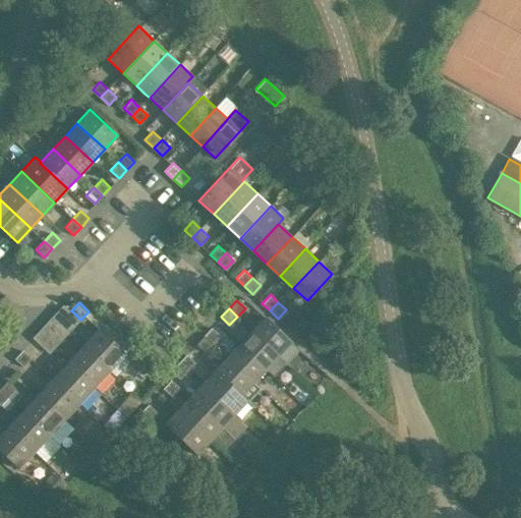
[(298,348),(265,317),(250,331),(278,356),(285,362),(298,348)]
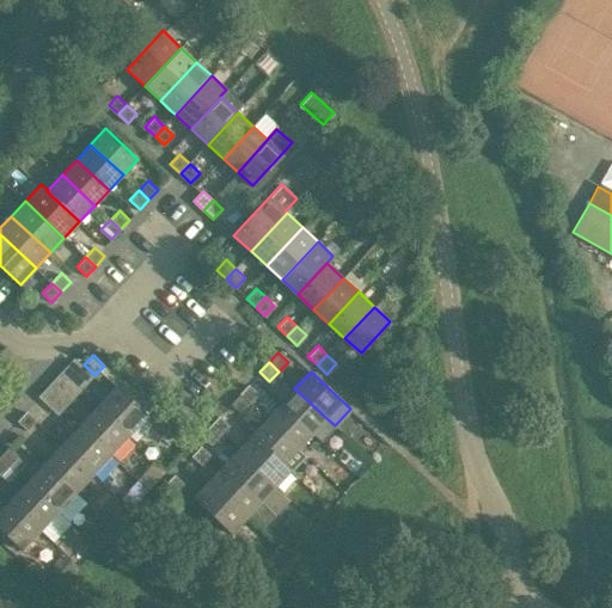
[(249,384),(239,393),(250,403),(259,393),(249,384)]
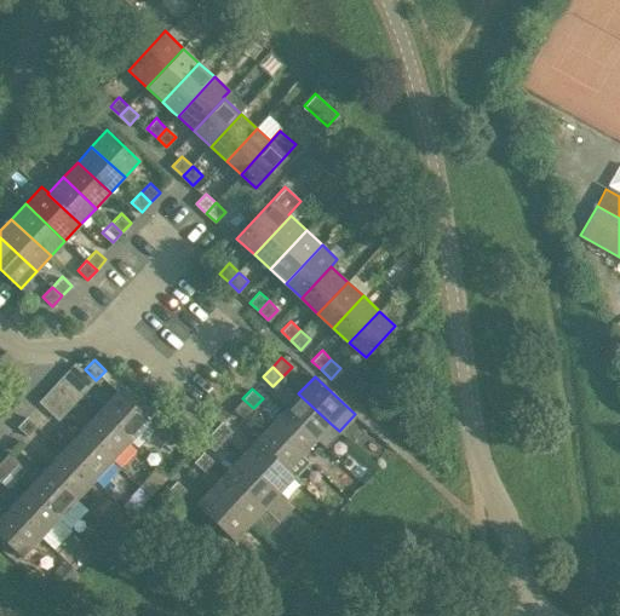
[(49,410),(58,399),(49,391),(39,401),(49,410)]
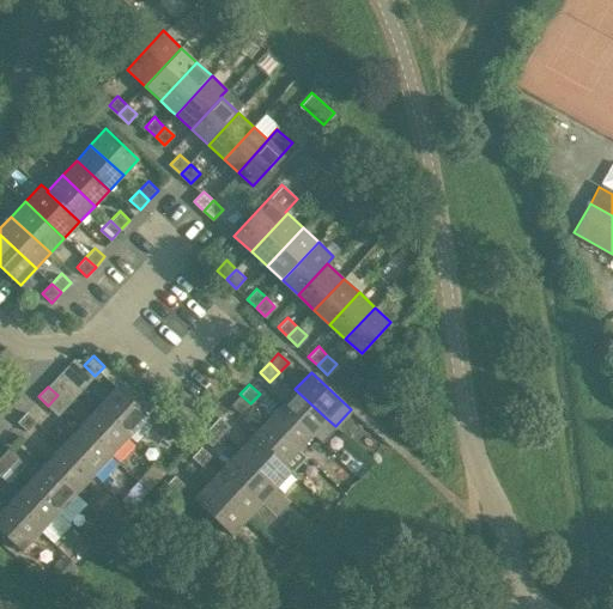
[(116,387),(97,407),(128,437),(147,415),(116,387)]
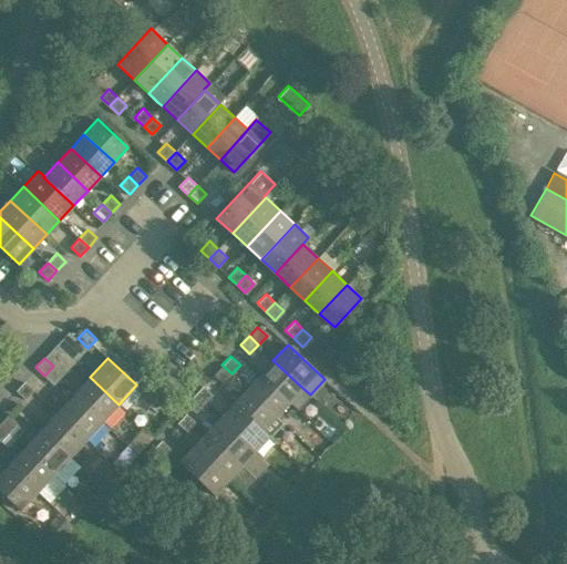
[(259,375),(289,402),(302,388),(272,360),(259,375)]
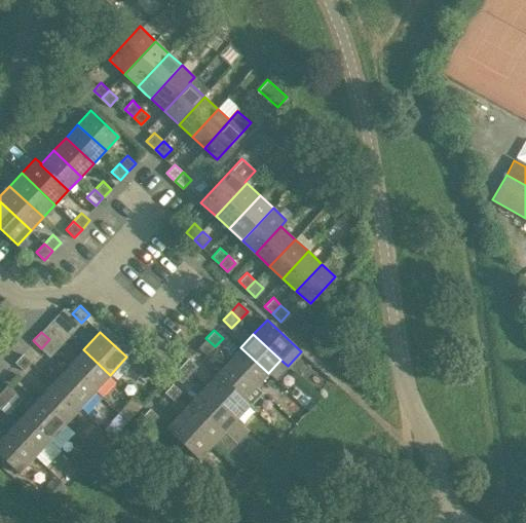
[(208,356),(215,346),(205,338),(198,347),(208,356)]
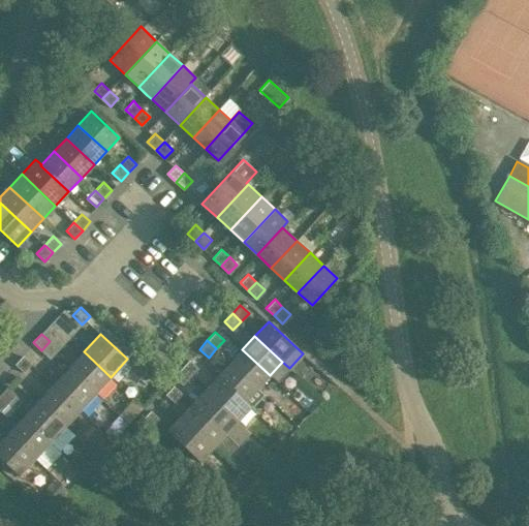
[(50,341),(41,350),(50,358),(58,349),(50,341)]
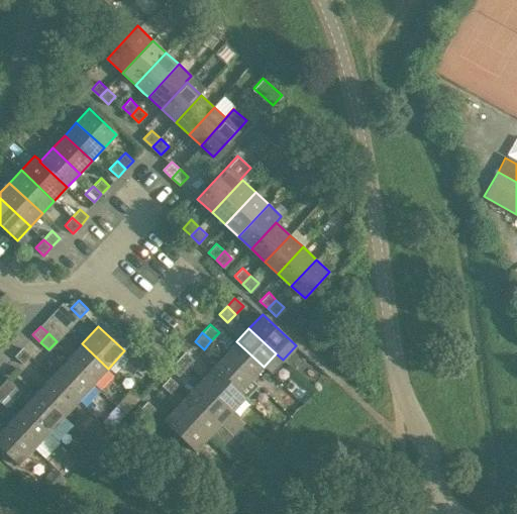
[(225,354),(251,379),(264,367),(236,341),(225,354)]
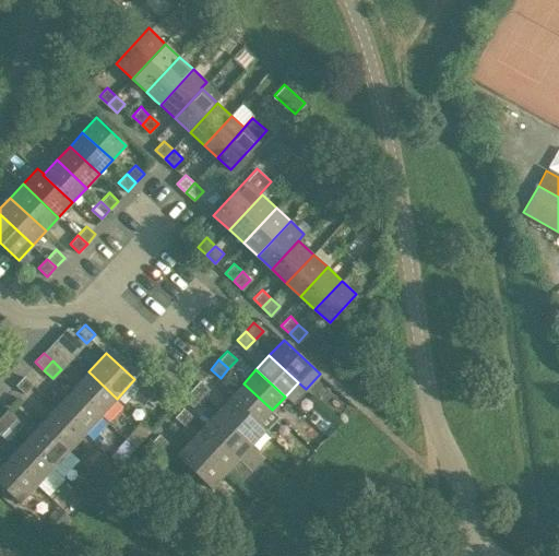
[(72,389),(100,415),(117,399),(88,371),(72,389)]
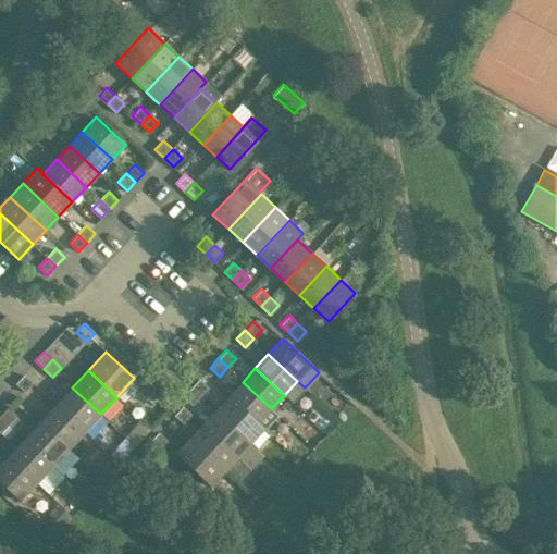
[(33,383),(24,374),(15,383),(24,392),(33,383)]
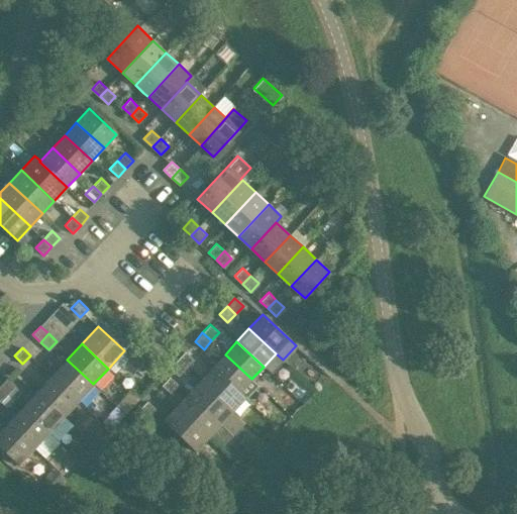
[(185,351),(177,360),(186,368),(193,360),(185,351)]
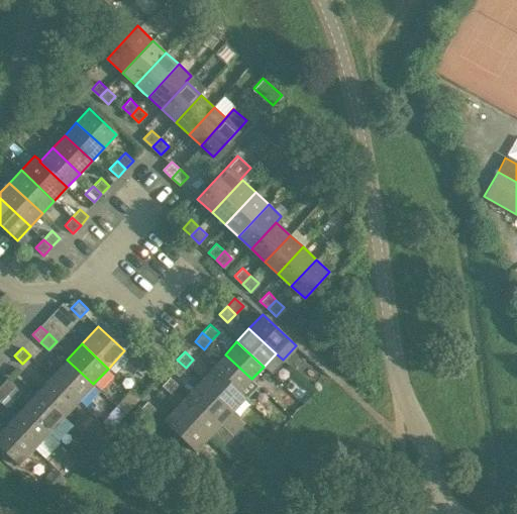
[(251,379),(225,354),(213,368),(239,392),(245,397),(257,385),(251,379)]
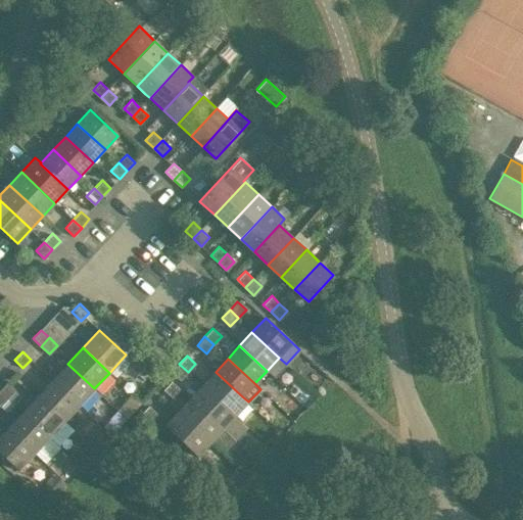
[(52,380),(80,405),(94,388),(67,364),(52,380)]
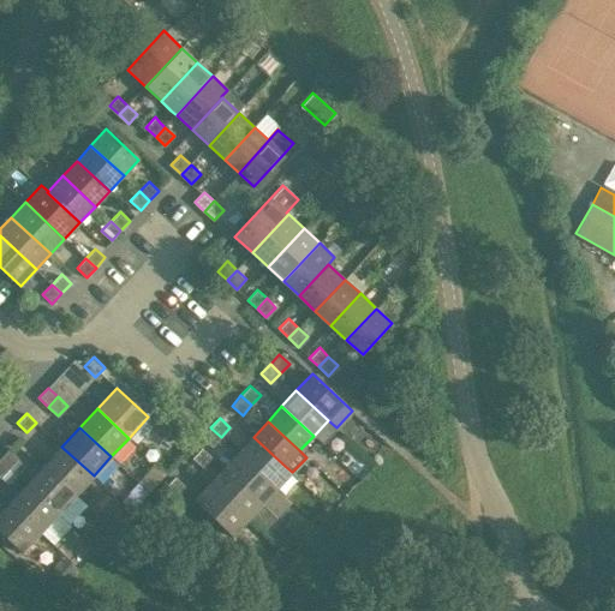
[(213,447),(221,437),(210,427),(202,437),(213,447)]
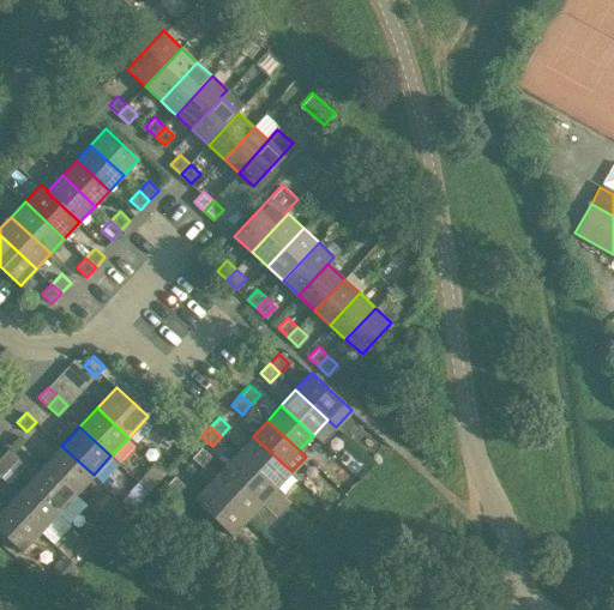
[(284,465),(253,436),(238,452),(276,488),(292,471),(284,465)]
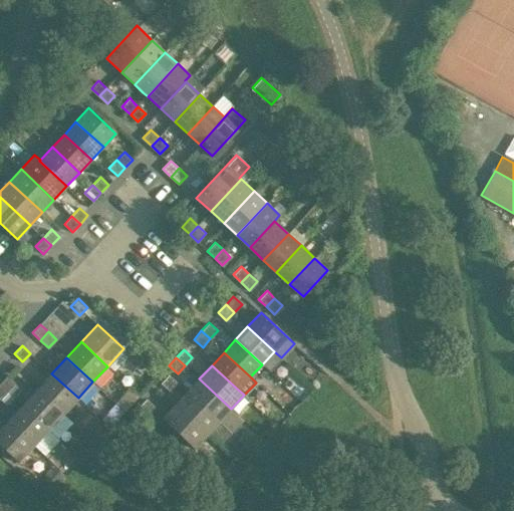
[(37,390),(63,414),(78,398),(51,373),(37,390)]
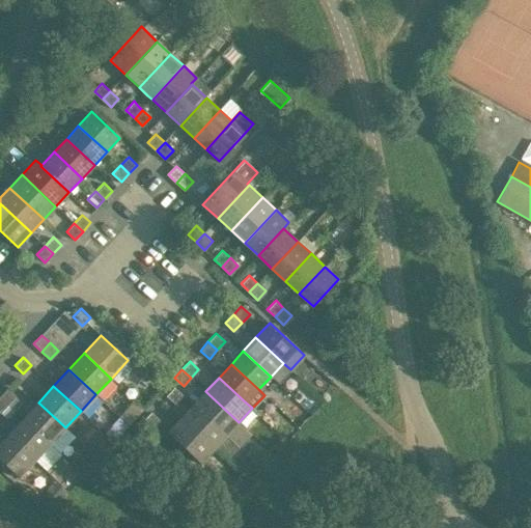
[(184,395),(174,386),(166,395),(175,404),(184,395)]
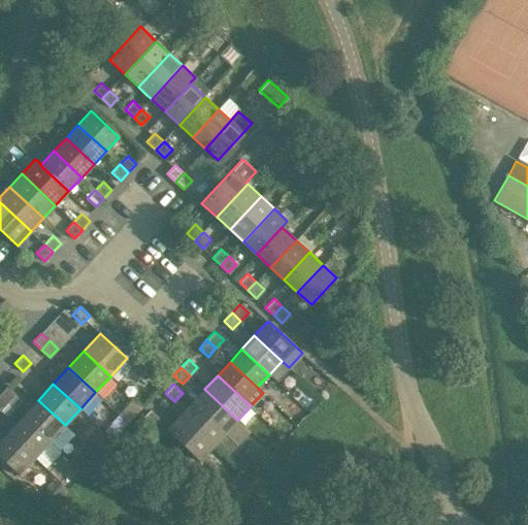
[(6,387),(0,393),(0,395),(7,402),(14,394),(6,387)]
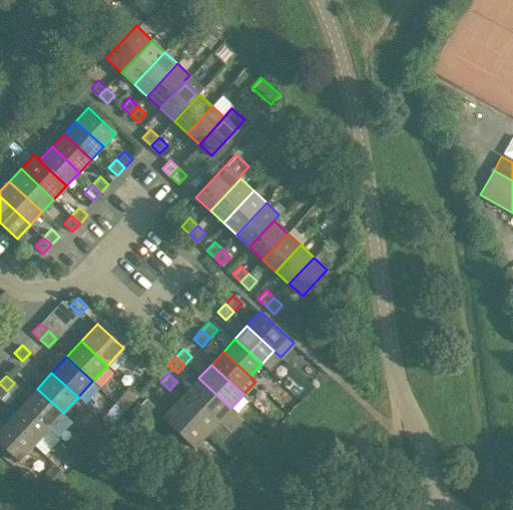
[(186,391),(218,420),(230,408),(198,378),(186,391)]
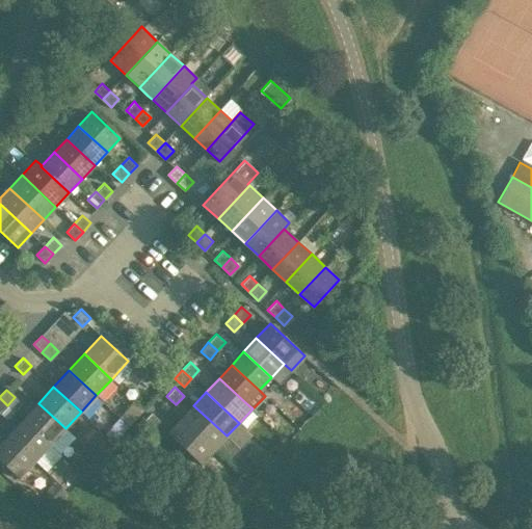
[(23,419),(50,445),(65,428),(38,403),(23,419)]
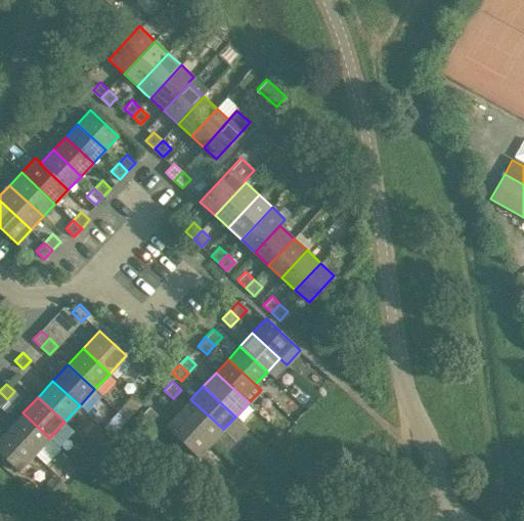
[(178,413),(211,443),(223,429),(190,399),(178,413)]
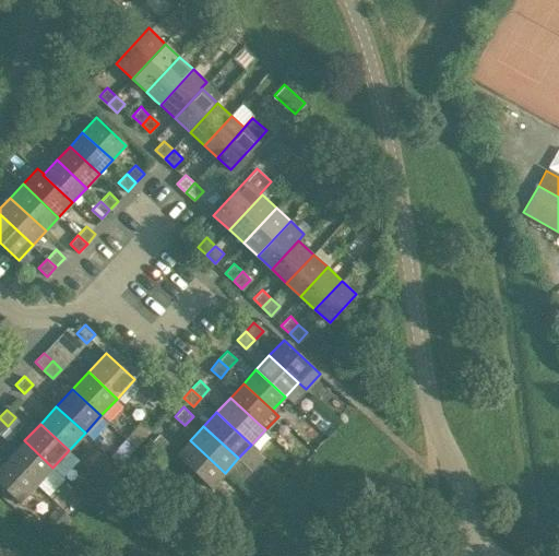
[(168,442),(159,434),(151,442),(161,451),(168,442)]
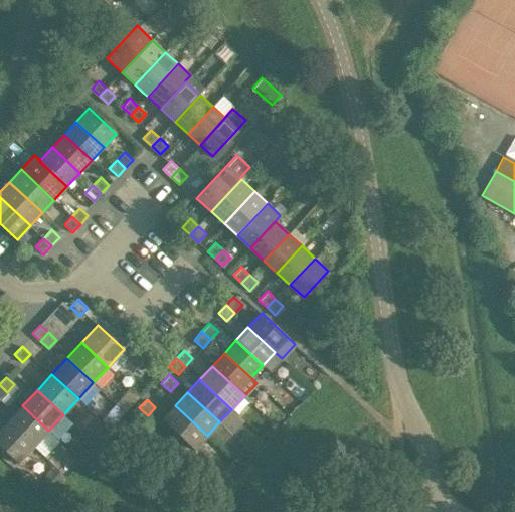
[(7,421),(34,447),(48,431),(22,405),(7,421)]
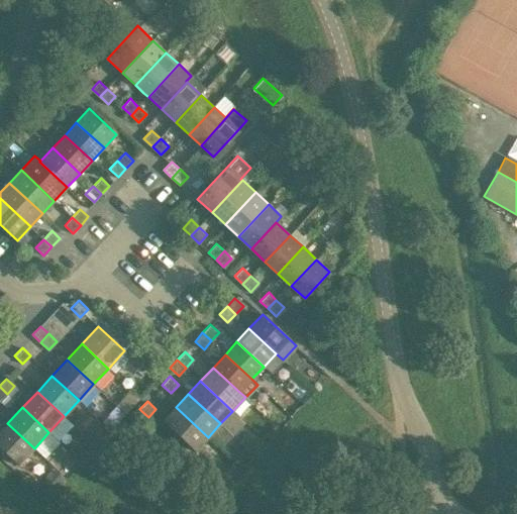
[(196,450),(208,437),(176,407),(164,420),(196,450)]
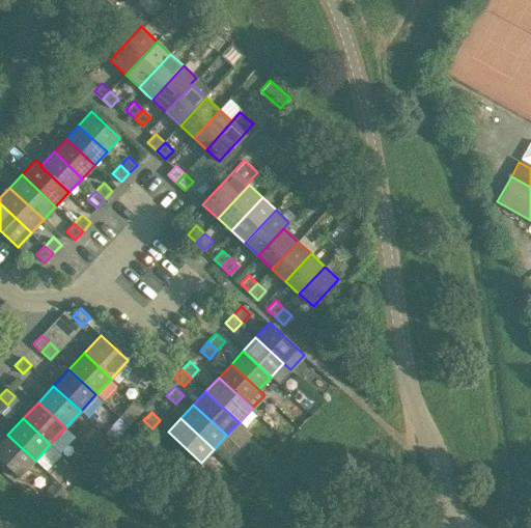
[(0,459),(20,477),(35,461),(7,435),(0,442),(0,459)]
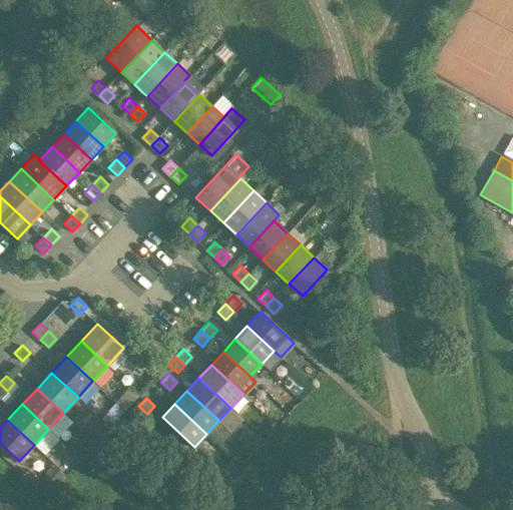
[(79,441),(71,450),(80,458),(87,449),(79,441)]
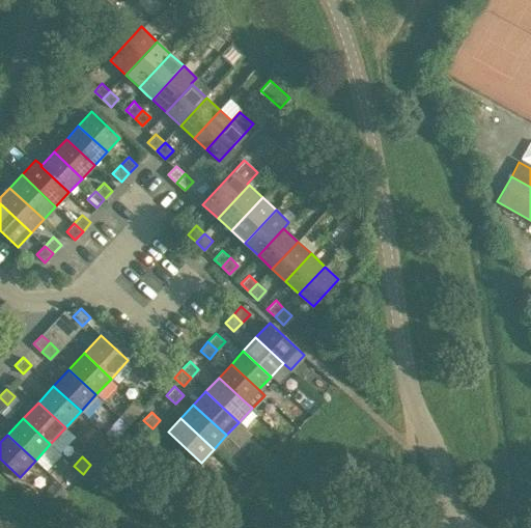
[(54,504),(66,491),(56,481),(44,495),(54,504)]
